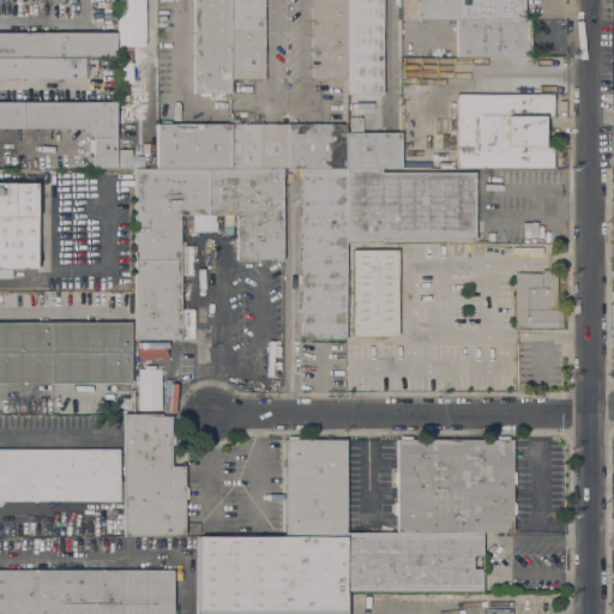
[(145,0),(145,46),(131,46),(131,62),(132,62),(133,83),(130,83),(130,95),(119,95),(119,83),(116,83),(116,62),(118,62),(118,0),(145,0)]
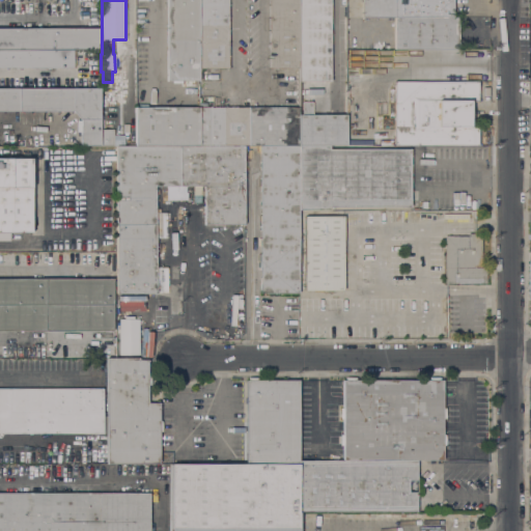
[(199,0),(199,68),(199,80),(167,80),(167,0),(199,0)]
